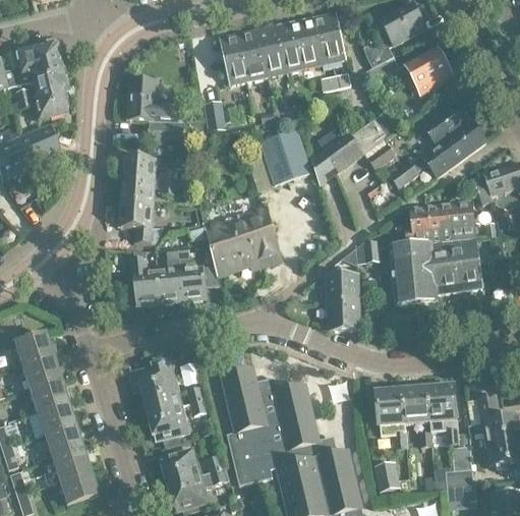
[(362,47),(366,58),(371,67),(371,68),(393,57),(389,48),(424,27),(411,3),(379,20),(387,35),(379,39),(382,44),(372,49),(370,44),(362,47)]
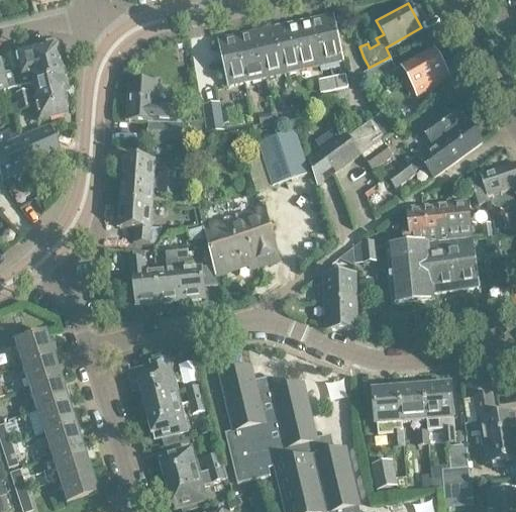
[(342,59),(332,12),(310,17),(315,41),(318,52),(324,50),(328,66),(338,64),(337,60),(342,59)]
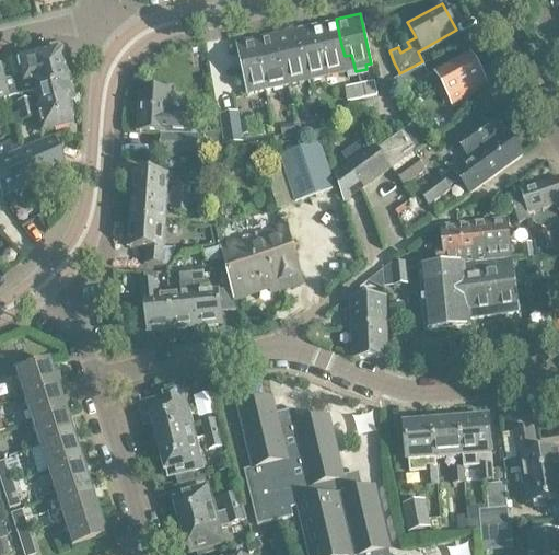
[(341,45),(336,19),(297,27),(302,54),(341,45)]
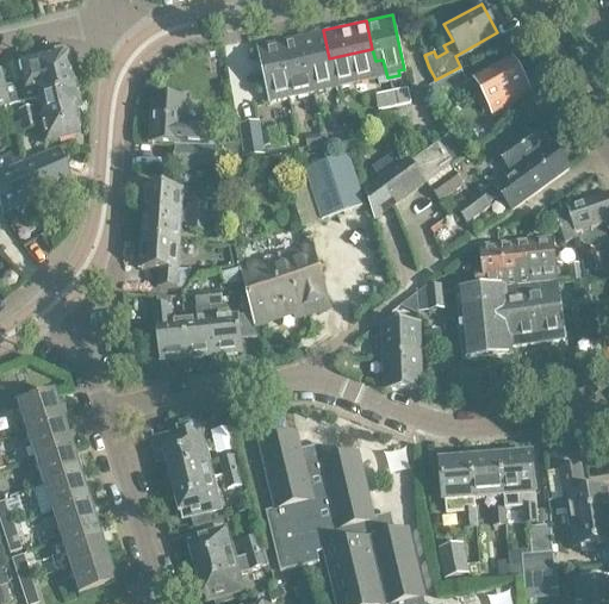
[(310,89),(335,85),(329,58),(323,30),(298,35),(310,89)]
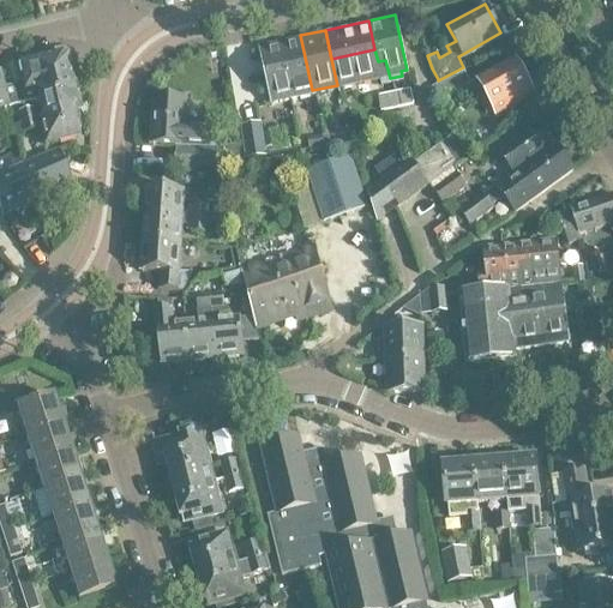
[(300,35),(281,40),(292,85),(289,86),(290,95),(312,90),(300,35)]
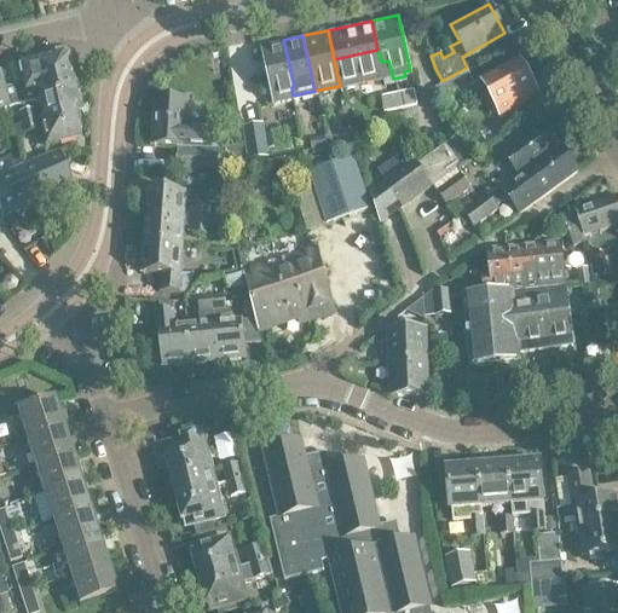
[(261,45),(273,99),(293,96),(292,87),(294,86),(283,40),(261,45)]
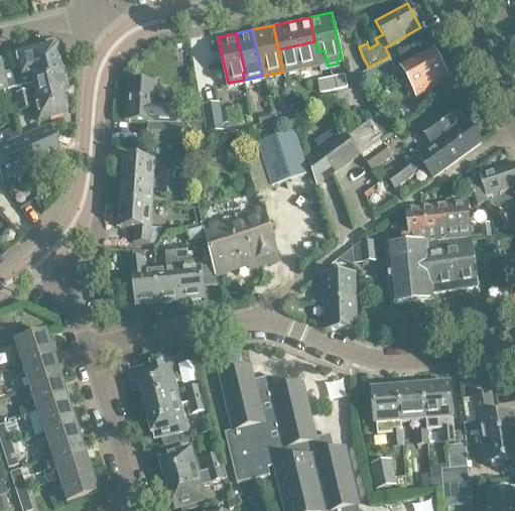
[(35,43),(11,49),(16,72),(11,73),(14,84),(30,80),(28,71),(27,67),(59,58),(60,58),(56,42),(50,39),(34,43),(35,43)]
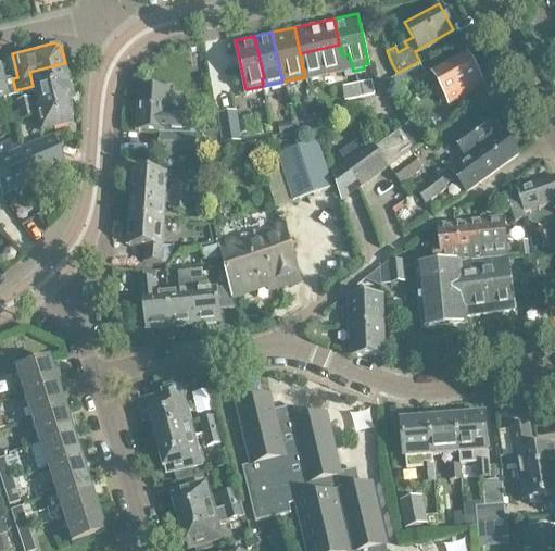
[(343,69),(344,73),(353,71),(349,54),(342,55),(339,45),(300,53),(305,77),(343,69)]
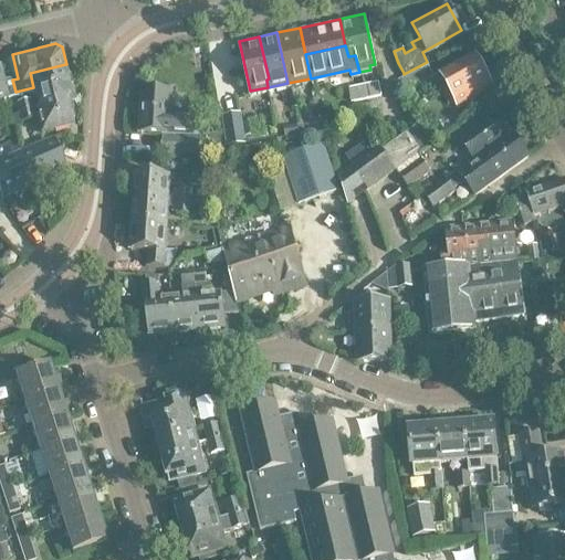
[(473,51),(432,73),(427,62),(404,74),(404,73),(397,76),(404,88),(431,75),(438,86),(446,83),(456,102),(490,83),(473,51)]
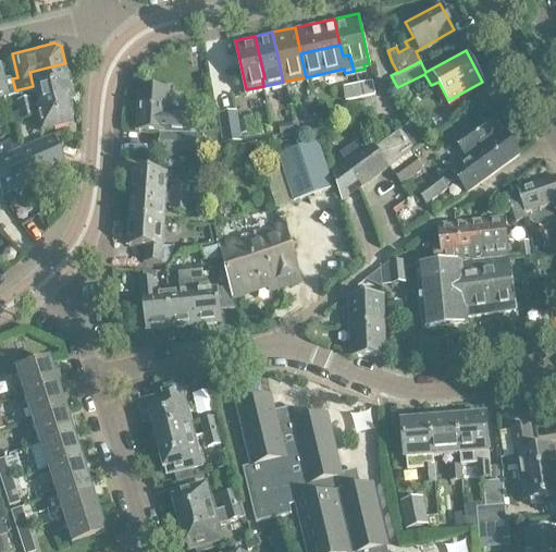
[(64,63),(29,72),(31,76),(33,86),(33,87),(68,78),(64,63)]
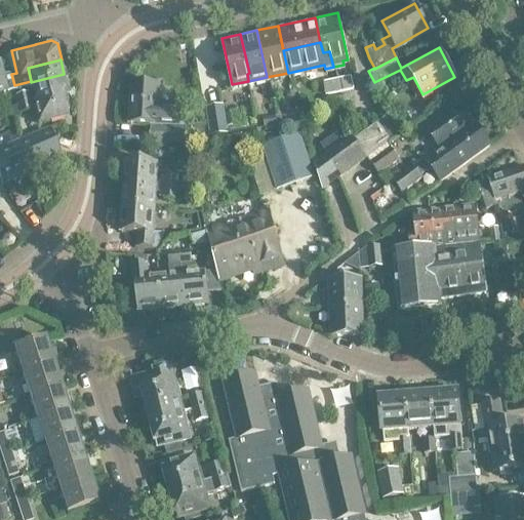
[(10,69),(2,72),(5,87),(14,85),(11,74),(10,69)]
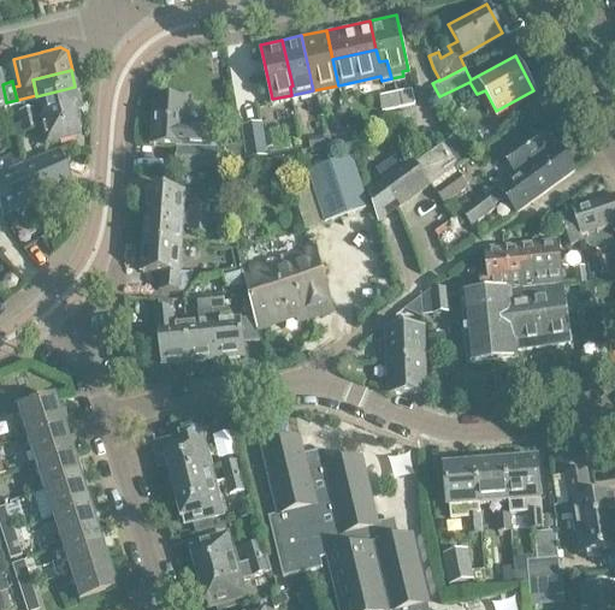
[(80,105),(75,87),(36,96),(37,101),(17,106),(19,118),(72,106),(80,105)]
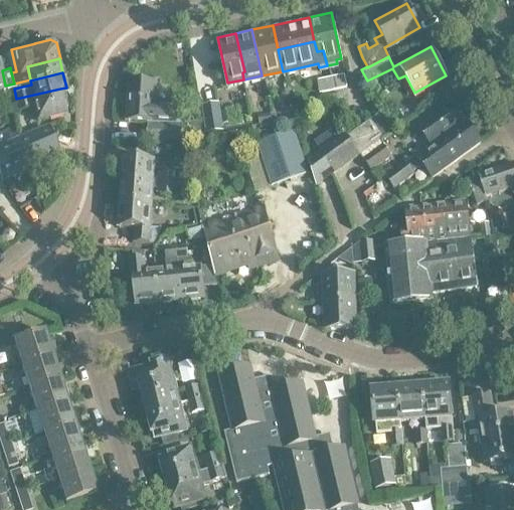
[(345,85),(343,72),(329,75),(332,87),(345,85)]
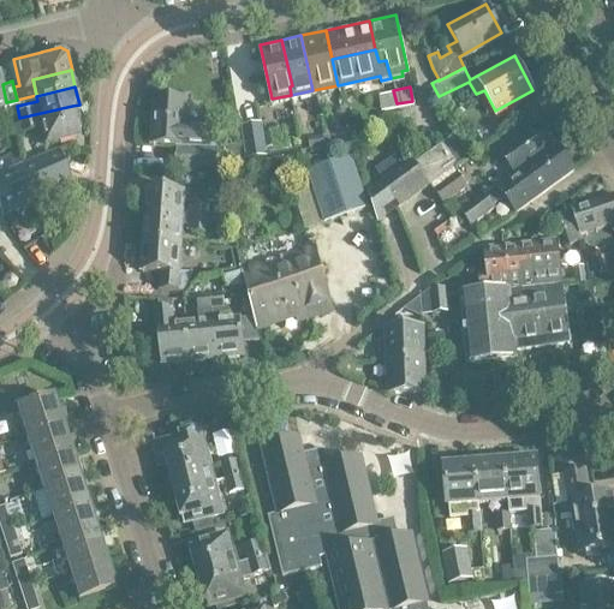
[(377,94),(380,107),(397,103),(393,90),(377,94)]
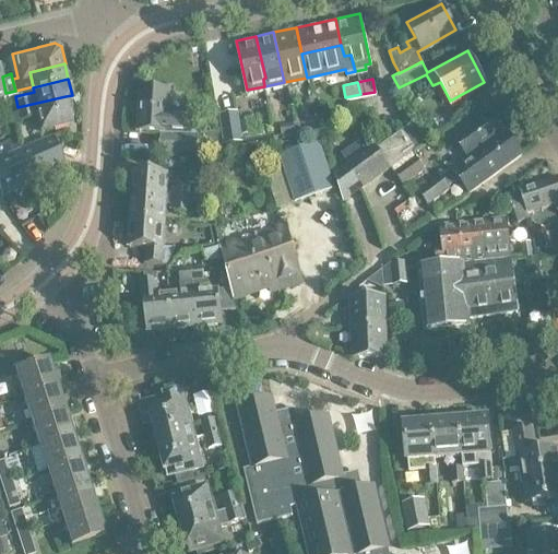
[(159,130),(158,152),(196,150),(193,127),(188,127),(189,115),(167,114),(168,86),(139,84),(135,128),(159,130)]
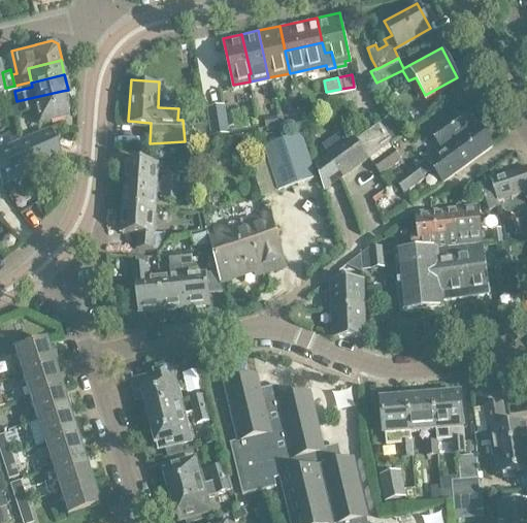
[(37,120),(67,112),(62,91),(17,101),(19,109),(34,106),(37,120)]
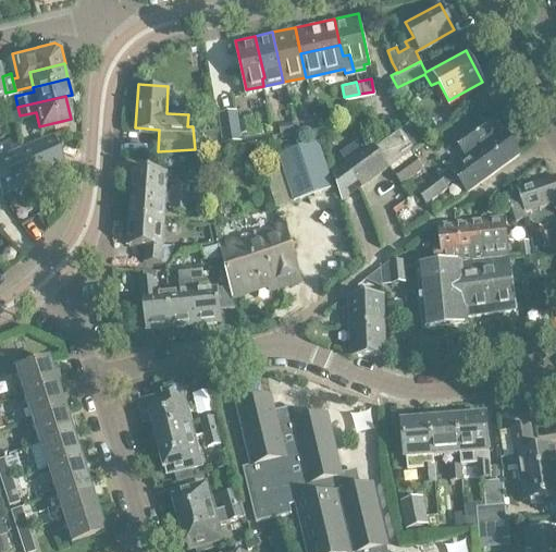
[(468,124),(455,133),(468,150),(502,125),(490,109),(487,110),(484,107),(466,121),(468,124)]
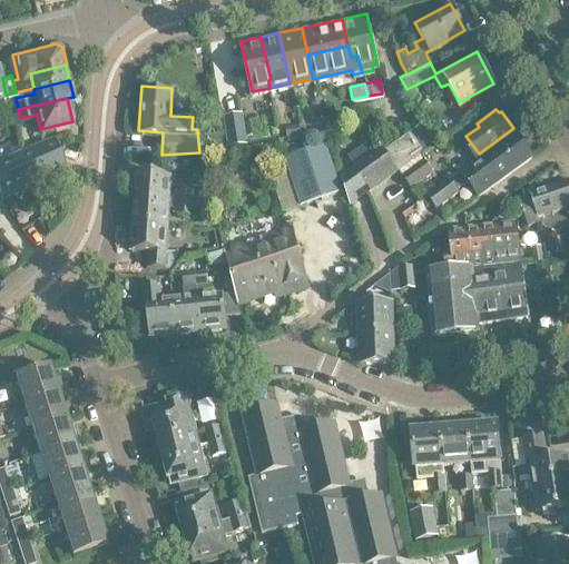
[(223,114),(228,146),(245,144),(241,111),(223,114)]
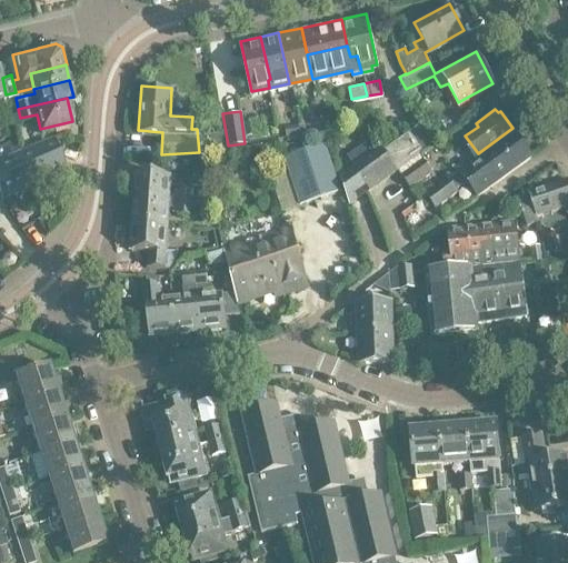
[(396,168),(434,140),(420,121),(382,148),(396,168)]
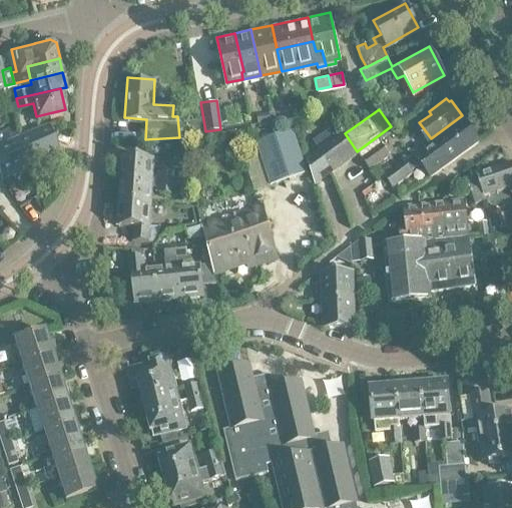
[(271,120),(269,111),(257,113),(258,122),(271,120)]
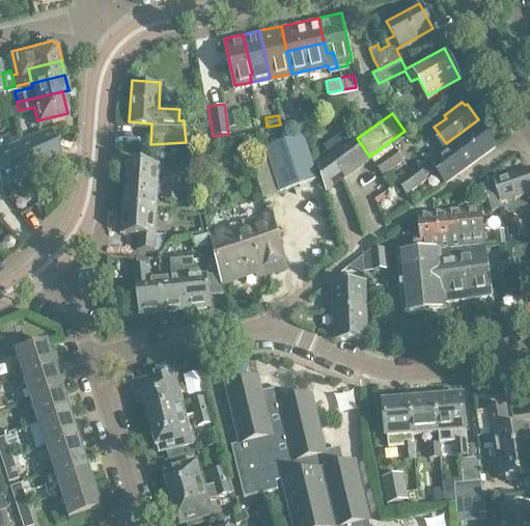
[(303,118),(293,119),(295,129),(304,127),(303,118)]
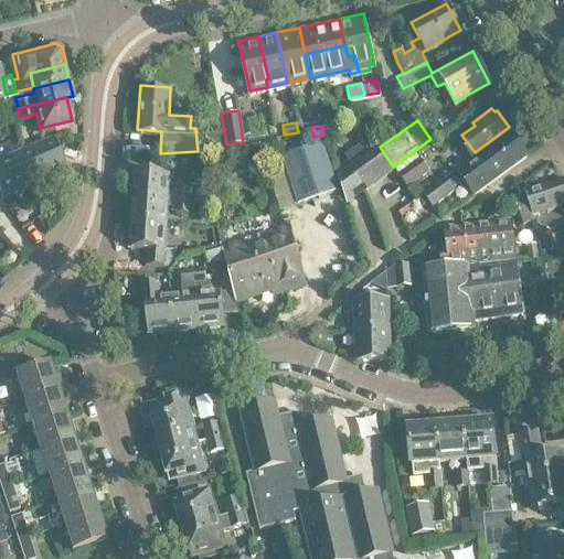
[(492,178),(527,152),(509,127),(475,152),(477,156),(492,178)]
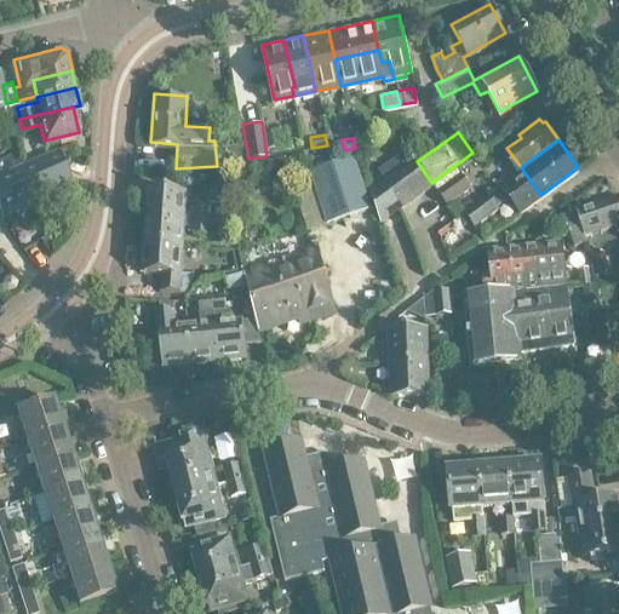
[(36,199),(70,184),(56,148),(21,162),(36,199)]
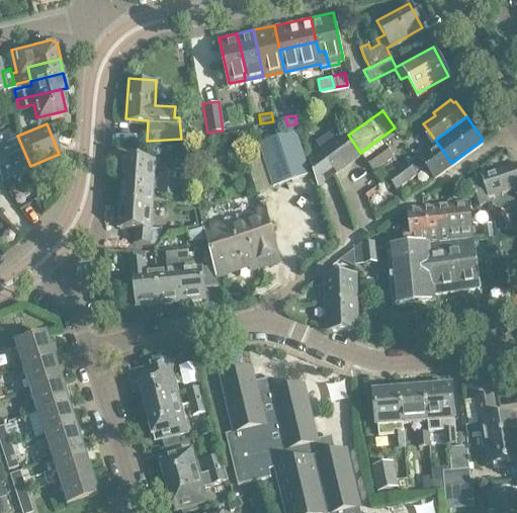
[(274,186),(312,173),(296,132),(260,144),(274,186)]
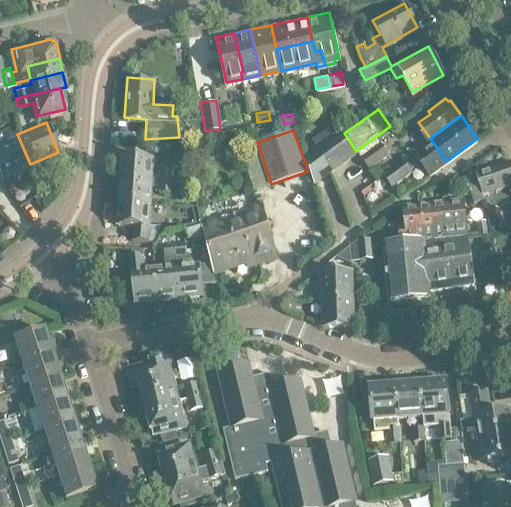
[(344,133),(342,134),(339,131),(304,156),(313,181),(356,151),(344,133)]
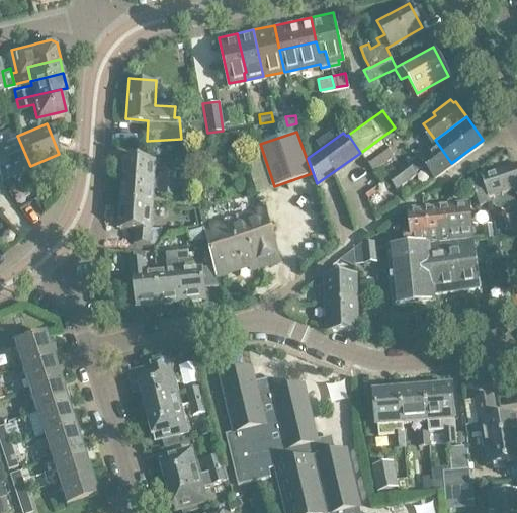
[(17,136),(10,139),(0,143),(0,174),(1,177),(30,166),(17,136)]
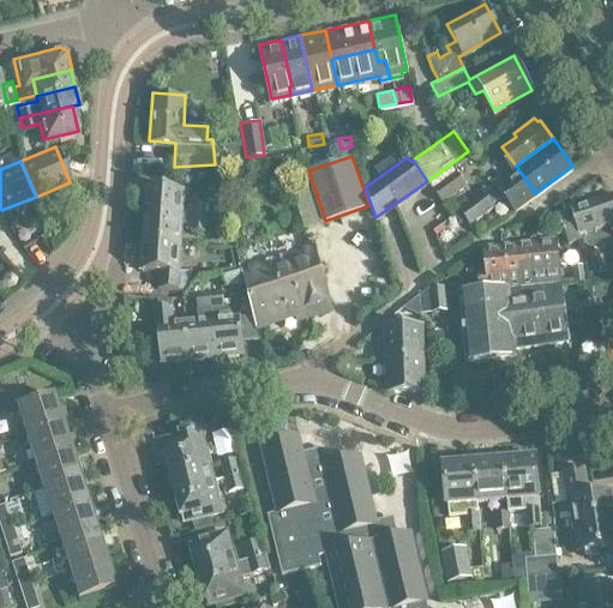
[(442,200),(466,182),(456,169),(432,186),(442,200)]
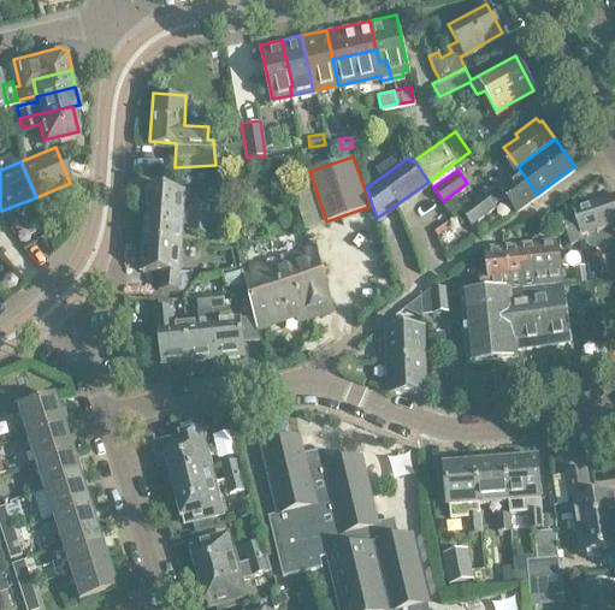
[(537,194),(520,170),(502,183),(500,179),(461,207),(471,221),(495,205),(492,202),(504,194),(515,209),(537,194)]
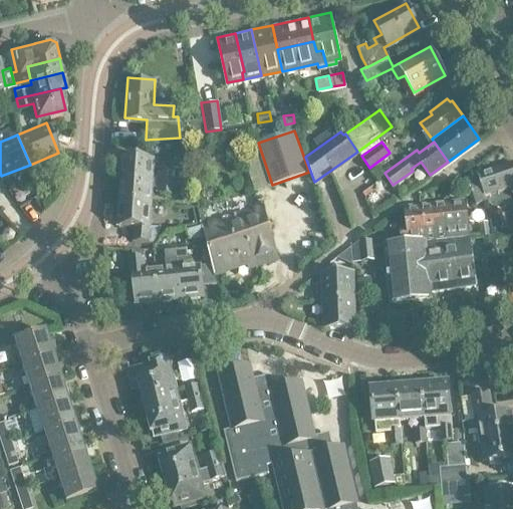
[(151,175),(152,156),(122,155),(122,158),(119,160),(119,168),(121,170),(120,178),(151,180),(161,181),(162,171),(158,171),(158,175),(151,175)]
